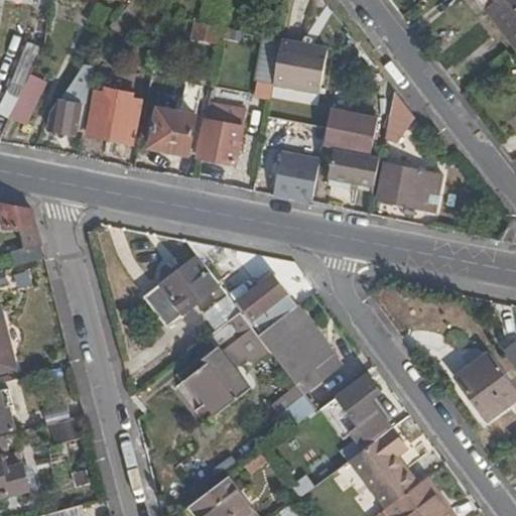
[(223,30),(223,28),(228,0),(207,0),(203,25),(223,30)]
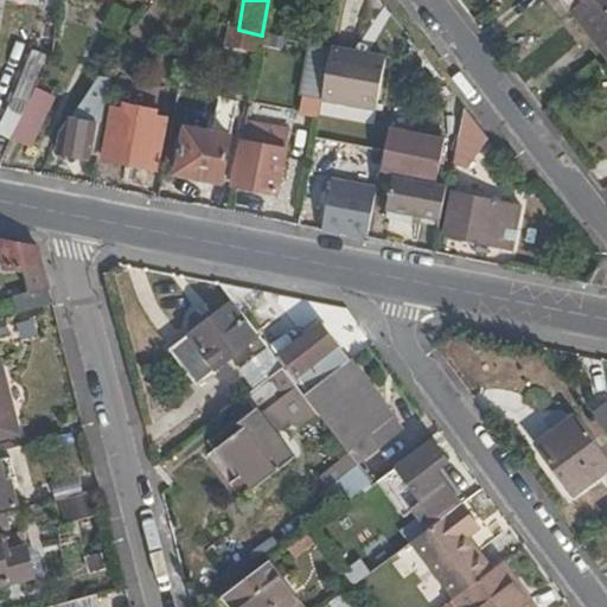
[(606,0),(564,0),(606,55),(606,0)]
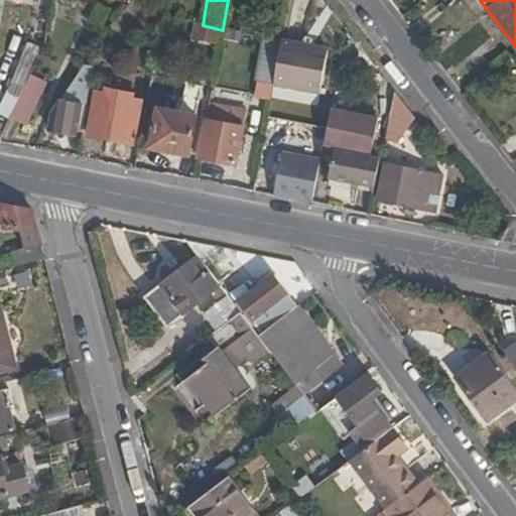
[(201,35),(221,39),(223,30),(203,25),(201,35)]
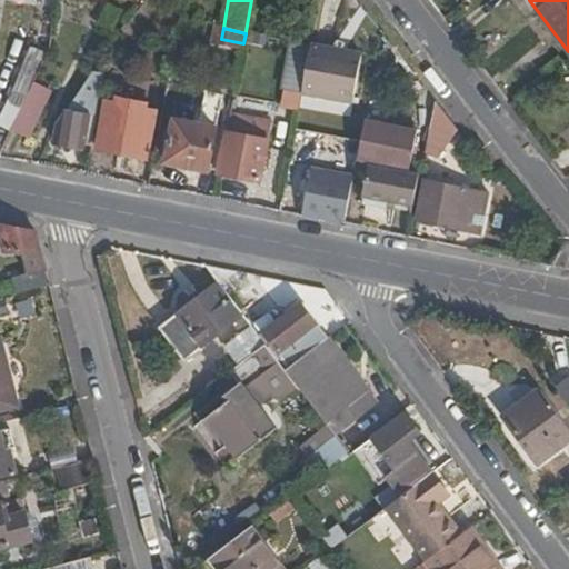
[(0,89),(0,122),(11,128),(23,103),(33,81),(49,50),(25,39),(0,89)]
